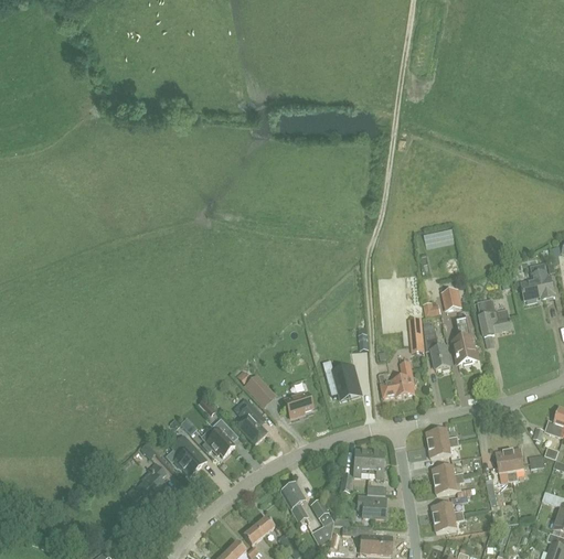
[(556,244),(549,245),(552,260),(560,259),(557,253),(556,244)]
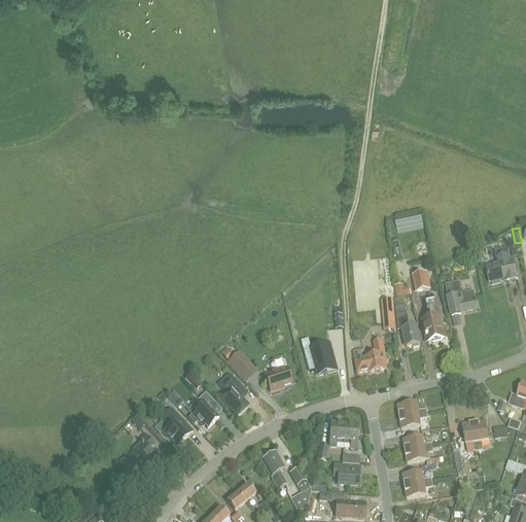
[(497,259),(485,263),(489,277),(504,274),(505,277),(517,275),(513,256),(510,257),(507,250),(506,244),(494,247),(496,253),(497,259)]
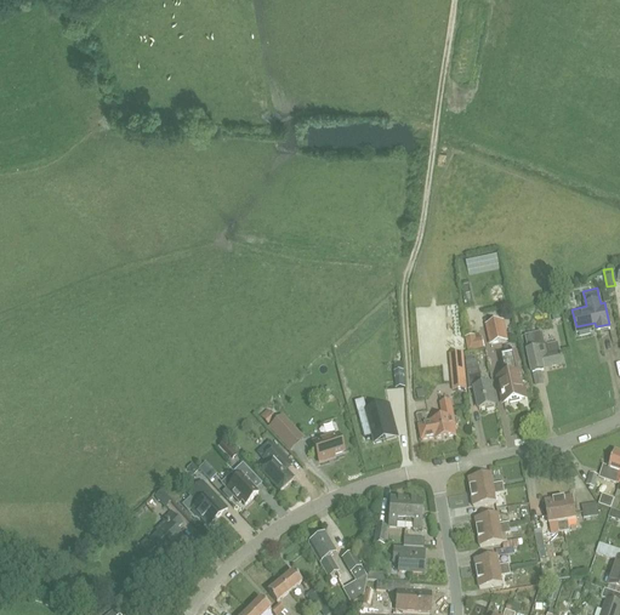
[(550,306),(552,315),(561,314),(559,312),(562,312),(559,303),(550,306)]
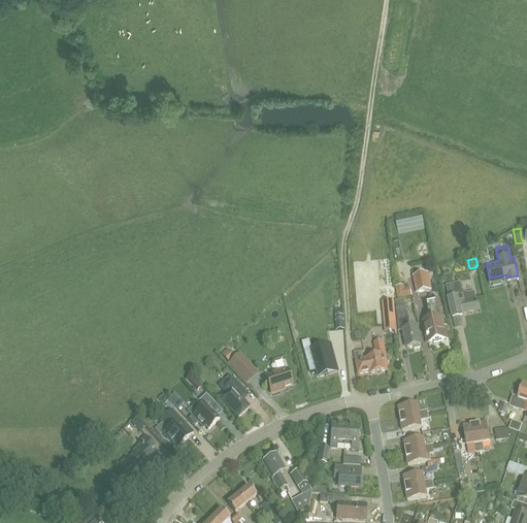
[(430,285),(426,268),(413,271),(416,288),(430,285)]
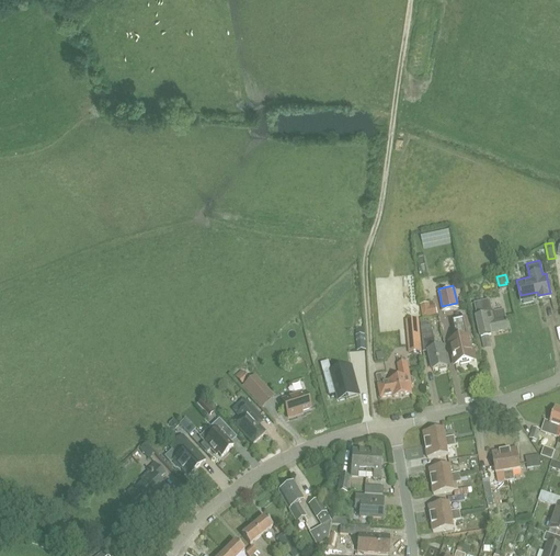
[(505,314),(503,306),(492,308),(489,295),(473,298),(476,311),(480,332),(490,330),(490,327),(507,324),(505,314)]
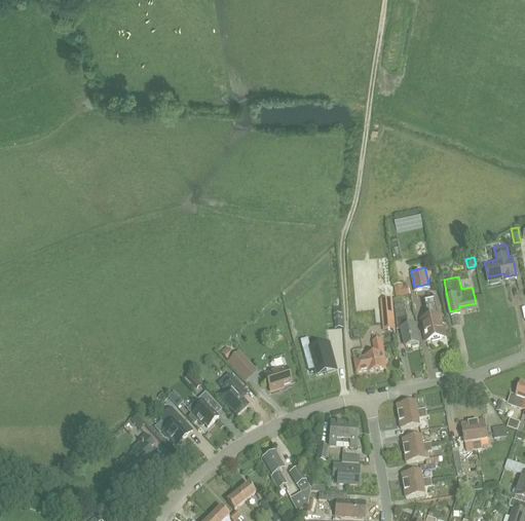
[(401,278),(395,281),(397,292),(409,290),(408,282),(401,283),(401,278)]
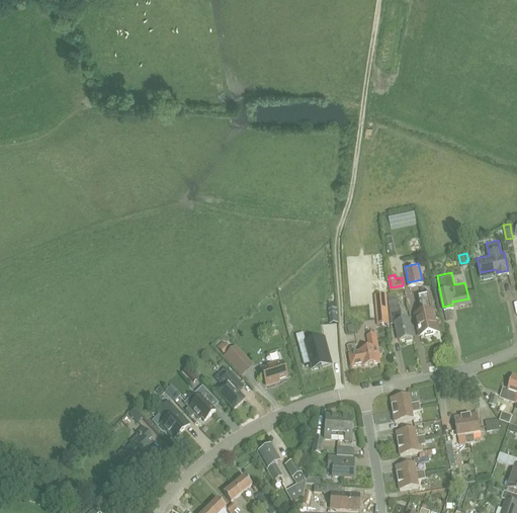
[(429,289),(417,292),(421,310),(415,311),(419,333),(424,332),(425,334),(433,332),(432,330),(437,329),(434,317),(436,316),(434,307),(433,307),(429,289)]
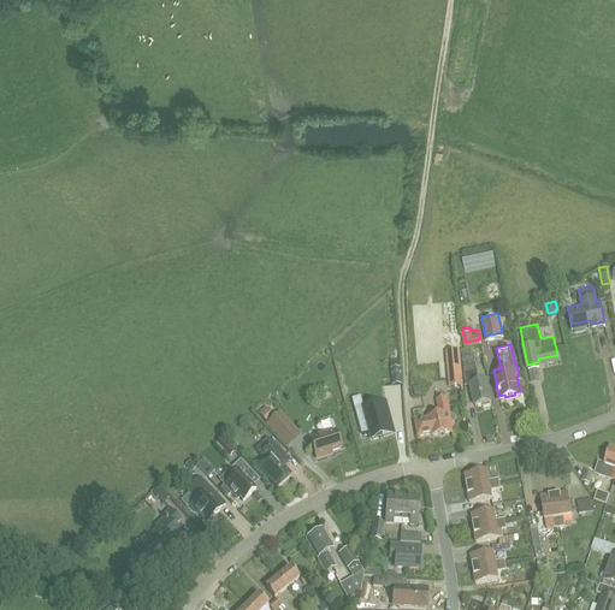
[(459,345),(445,347),(448,373),(448,383),(462,382),(461,372),(459,345)]
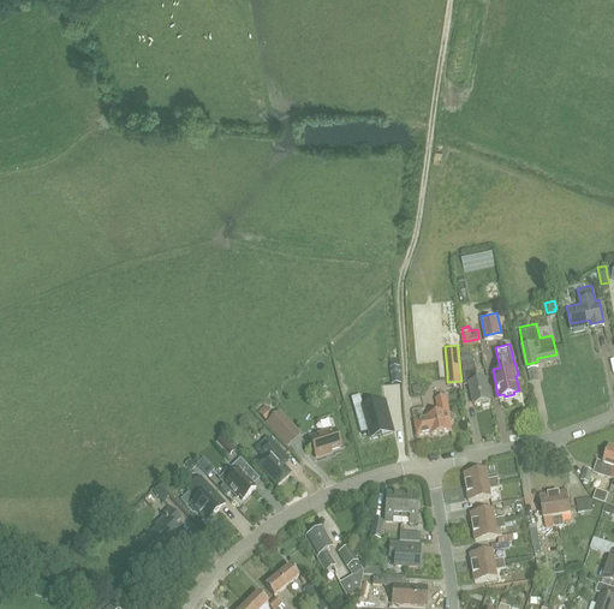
[(427,348),(421,350),(423,365),(430,364),(427,348)]
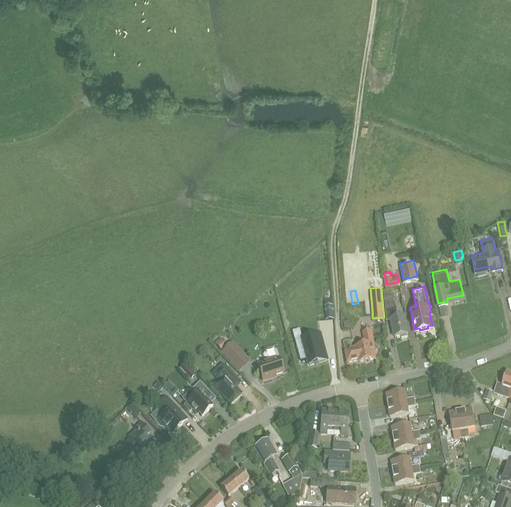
[(406,332),(406,330),(407,330),(403,312),(397,314),(392,291),(383,293),(385,317),(390,316),(394,333),(400,332),(400,333),(406,332)]
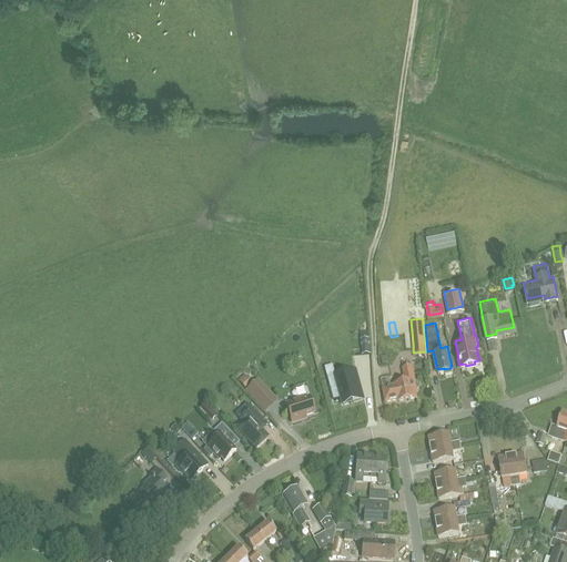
[(367,335),(360,335),(361,349),(370,349),(367,335)]
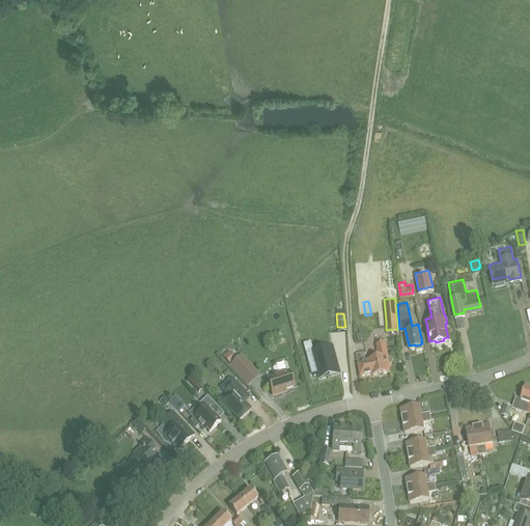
[(361,320),(364,335),(374,333),(370,317),(361,320)]
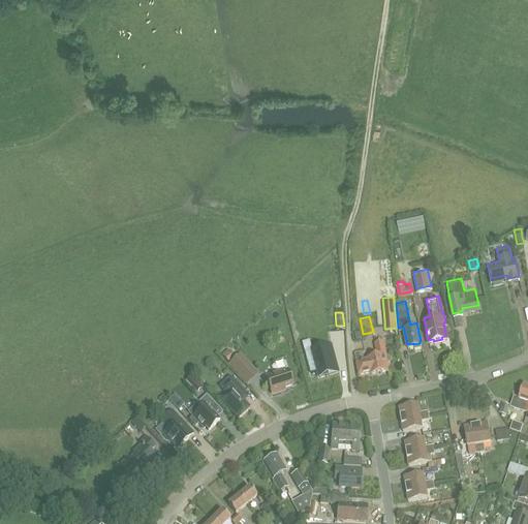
[(305,339),(313,338),(312,319),(298,320),(299,333),(305,332),(305,339)]
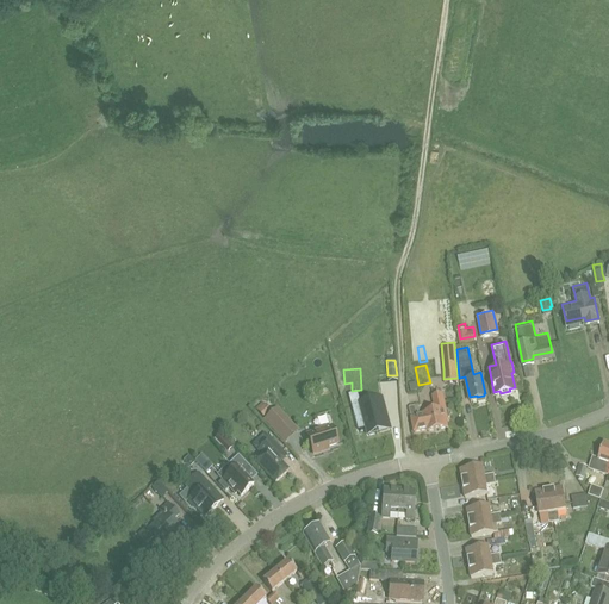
[(445,405),(442,394),(441,388),(432,391),(435,406),(416,410),(417,412),(411,413),(414,428),(427,425),(427,427),(446,423),(445,415),(446,415),(446,412),(448,412),(447,405),(445,405)]
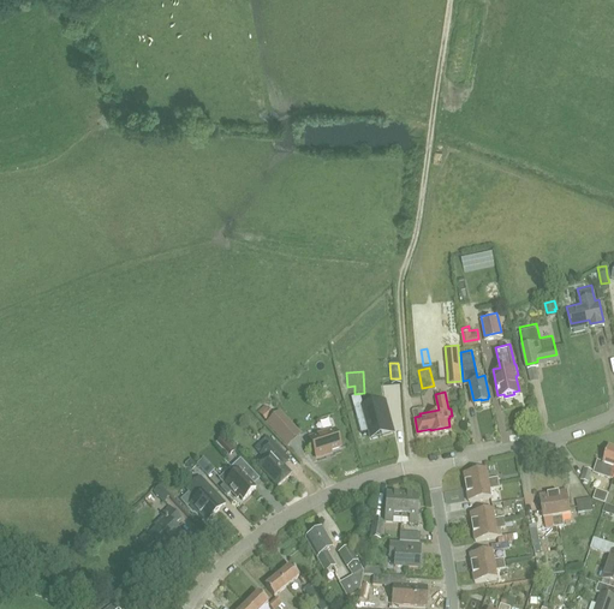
[(391,427),(386,413),(382,396),(381,396),(381,398),(363,402),(362,401),(362,400),(353,402),(361,429),(368,427),(370,433),(391,427)]
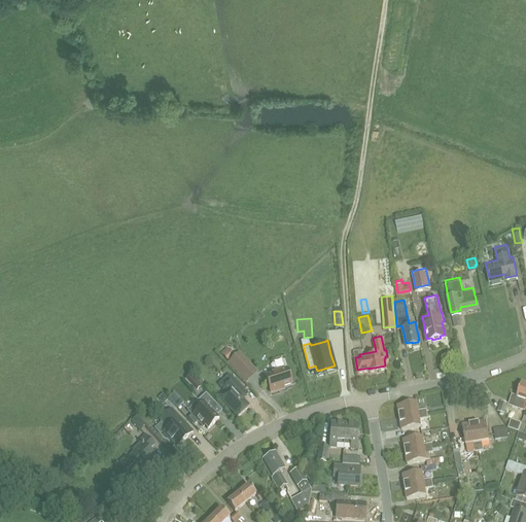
[(219,348),(226,356),(229,354),(233,350),(225,343),(219,348)]
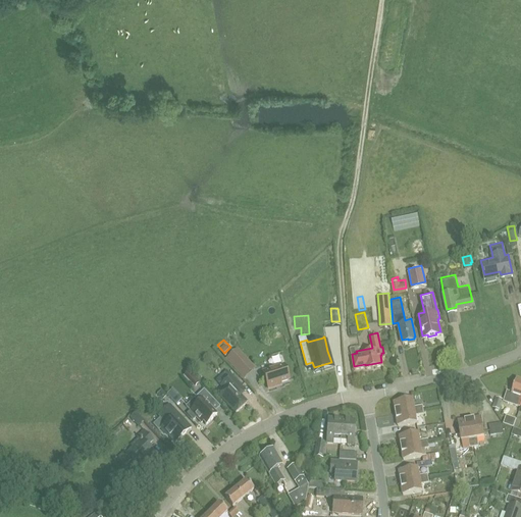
[(236,344),(225,354),(233,363),(237,366),(247,356),(244,353),(236,344)]
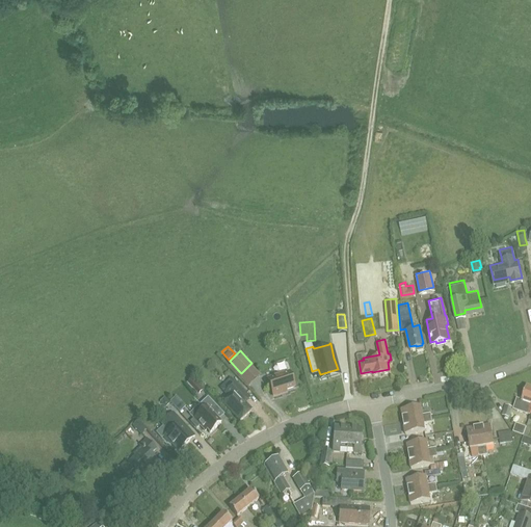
[(288,367),(267,374),(272,391),(281,389),(280,387),(293,383),(288,367)]
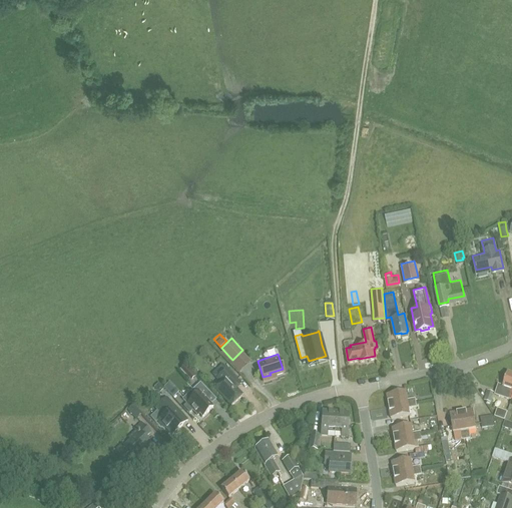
[(180,364),(188,373),(193,369),(184,360),(180,364)]
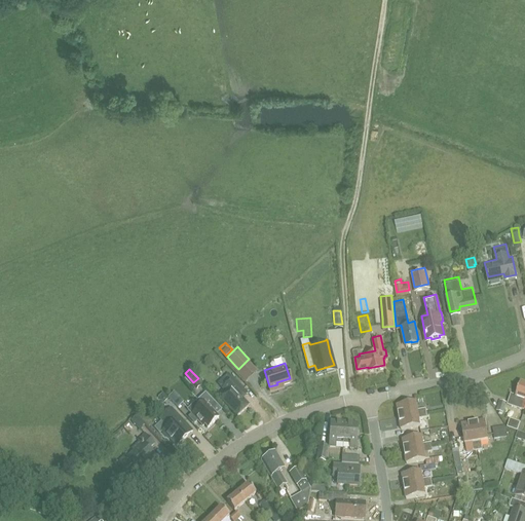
[(247,389),(242,385),(227,370),(217,379),(226,388),(220,395),(236,412),(248,402),(240,395),(247,389)]
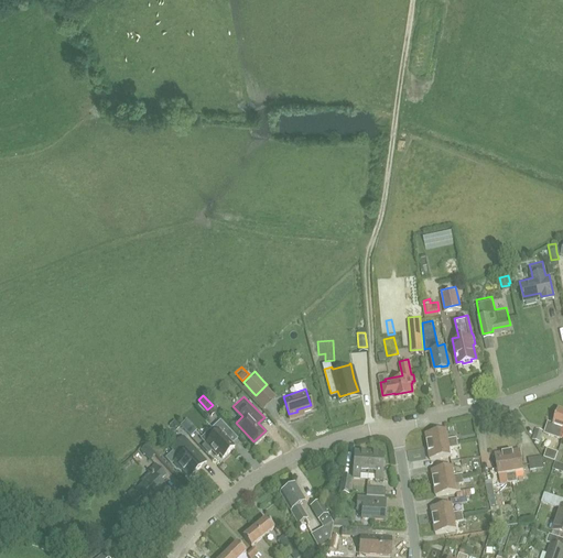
[(544,428),(562,435),(562,430),(562,406),(558,405),(552,420),(548,418),(544,428)]
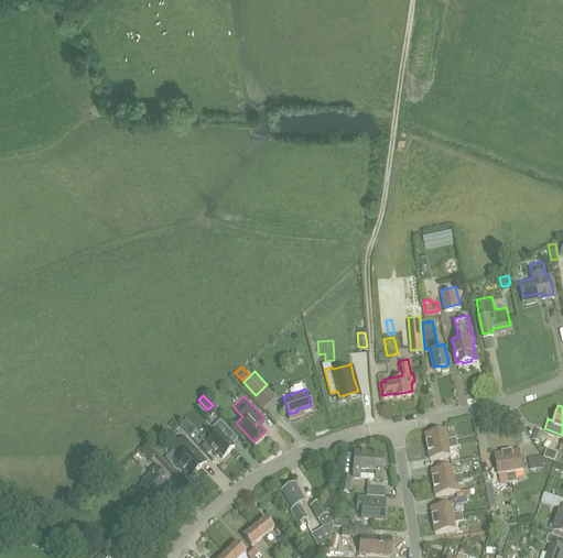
[(179,420),(174,415),(172,417),(169,420),(173,425),(174,426),(177,423),(180,422),(179,420)]
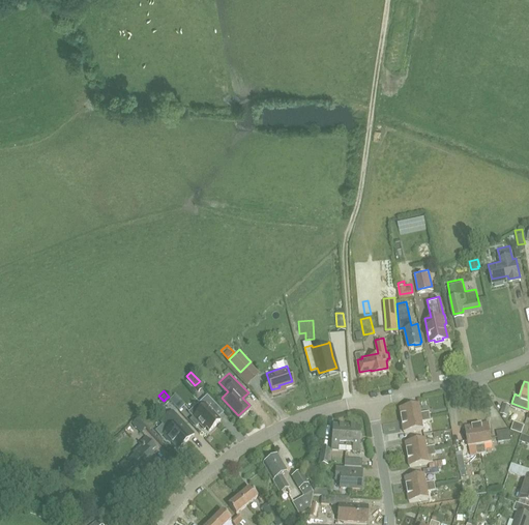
[(173,390),(168,396),(169,397),(177,406),(182,401),(173,390)]
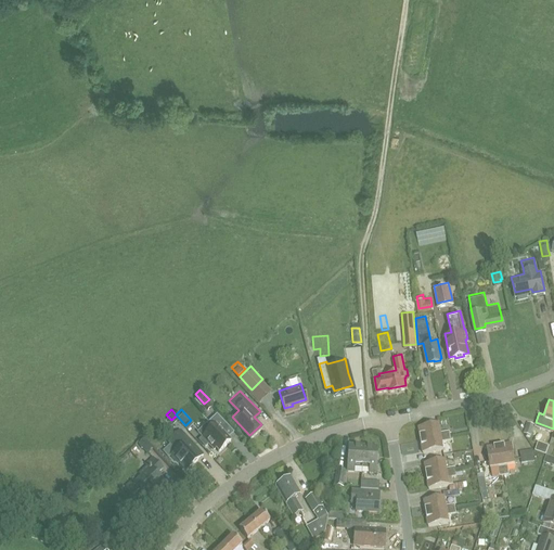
[(196,427),(202,433),(213,445),(215,444),(218,447),(230,436),(220,426),(226,421),(216,410),(196,427)]
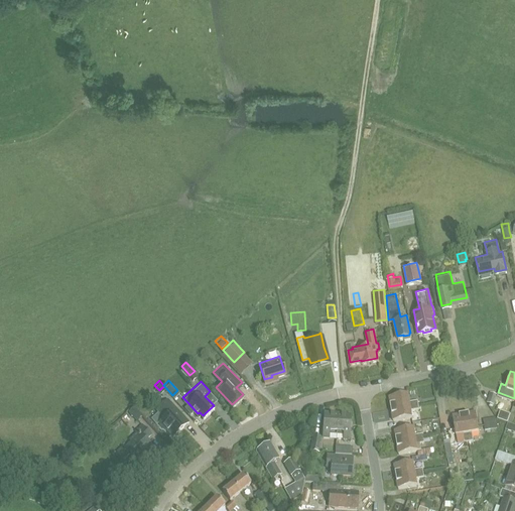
[(496,391),(490,389),(487,398),(492,400),(496,391)]
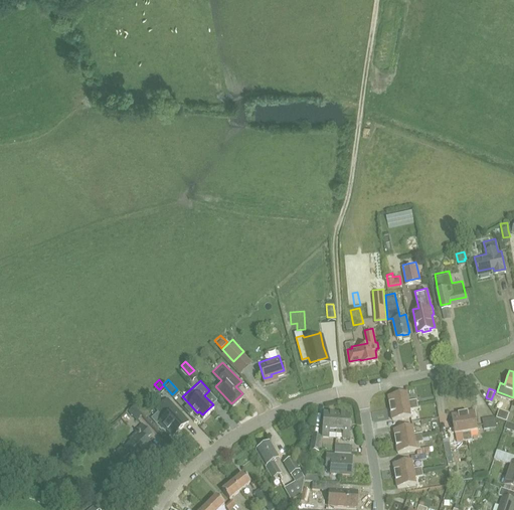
[(406,389),(387,392),(389,404),(416,399),(415,395),(407,397),(406,389)]
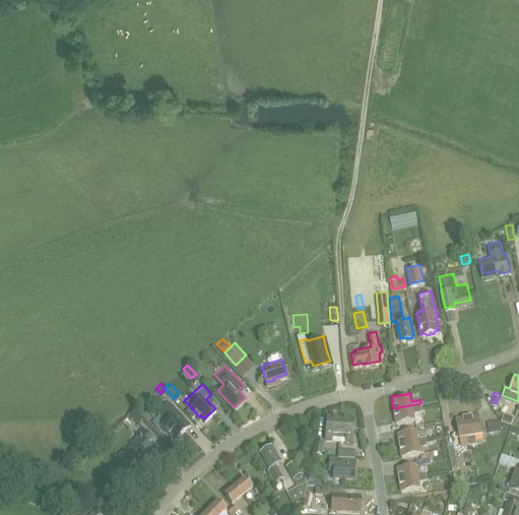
[(189,422),(181,413),(168,399),(157,409),(165,416),(159,423),(166,429),(167,429),(174,436),(175,435),(177,436),(179,436),(180,435),(181,434),(181,432),(180,431),(189,422)]
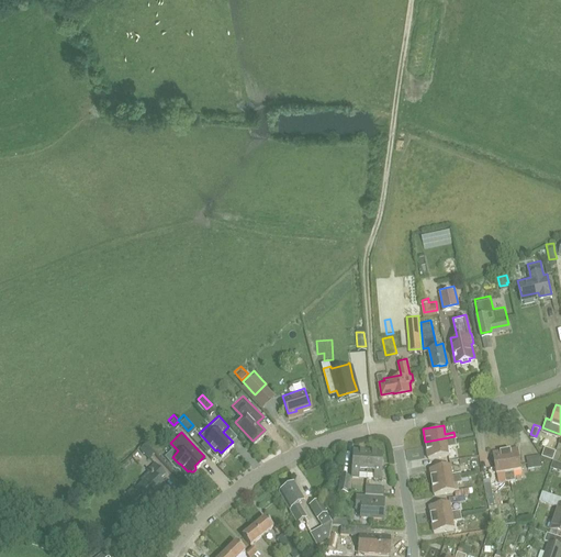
[(455,436),(425,442),(427,455),(448,450),(447,443),(456,442),(455,436)]
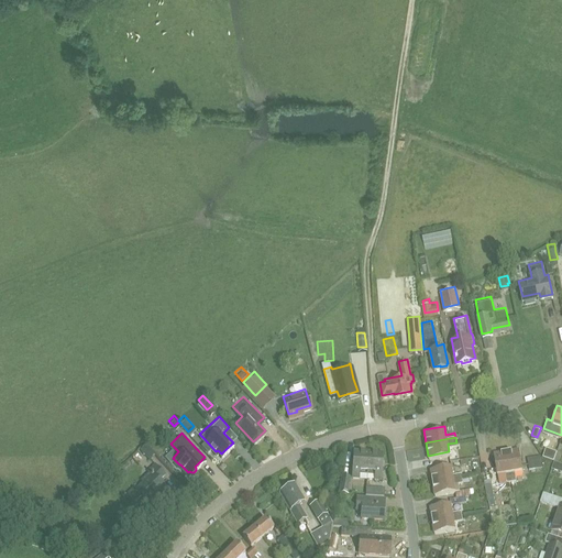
[(145,440),(140,446),(149,455),(154,449),(145,440)]
